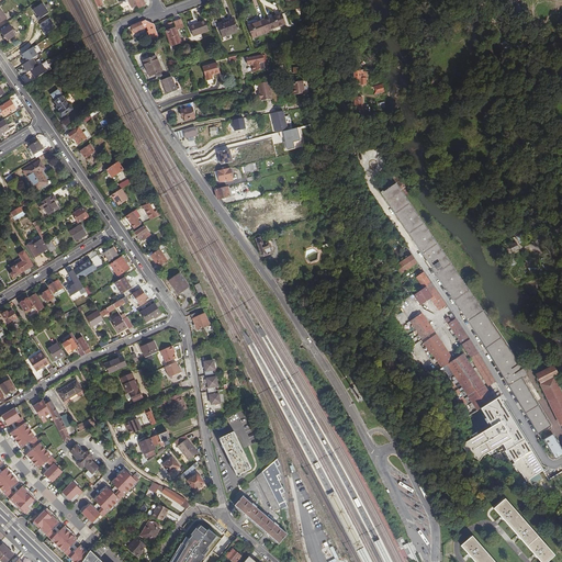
[(263,21),(267,31),(284,24),(280,14),(263,21)]
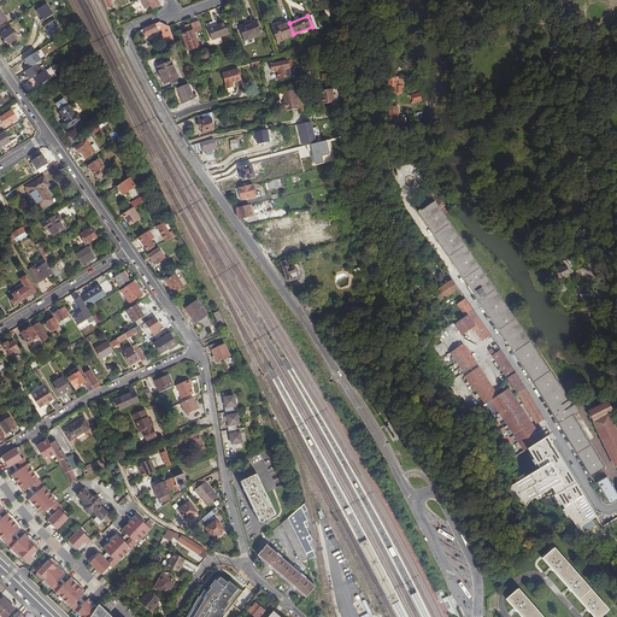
[(270,28),(275,41),(293,35),(293,34),(289,23),(288,19),(282,22),(282,24),(270,28)]
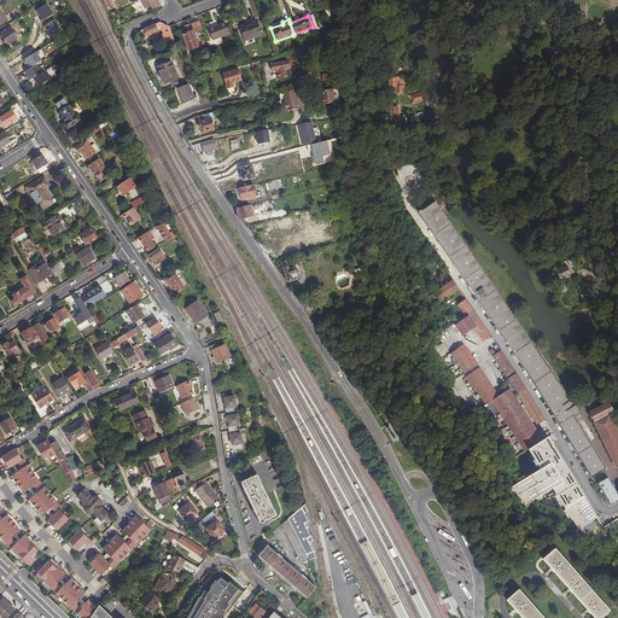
[(143,29),(146,38),(152,35),(151,34),(158,30),(157,29),(161,28),(163,34),(161,34),(163,41),(172,38),(169,31),(168,27),(158,22),(143,29)]
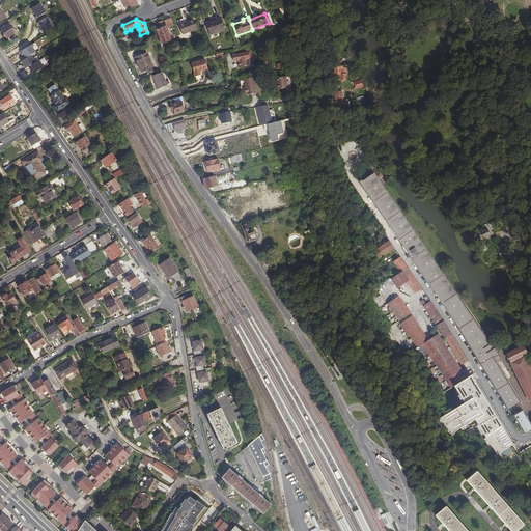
[(169,19),(163,21),(165,28),(172,26),(169,19)]
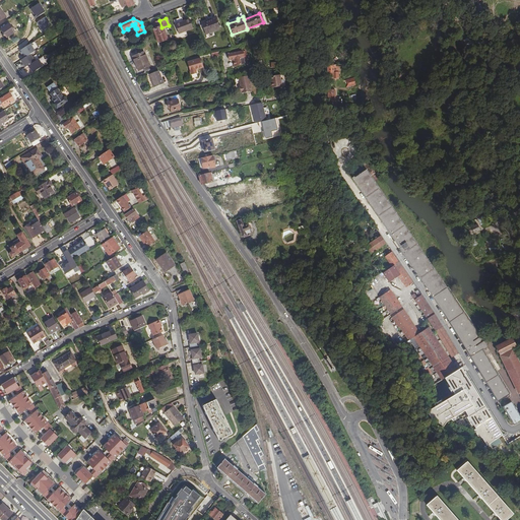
[(199,25),(203,35),(217,28),(213,18),(199,23),(198,19),(194,20),(196,27),(199,25)]
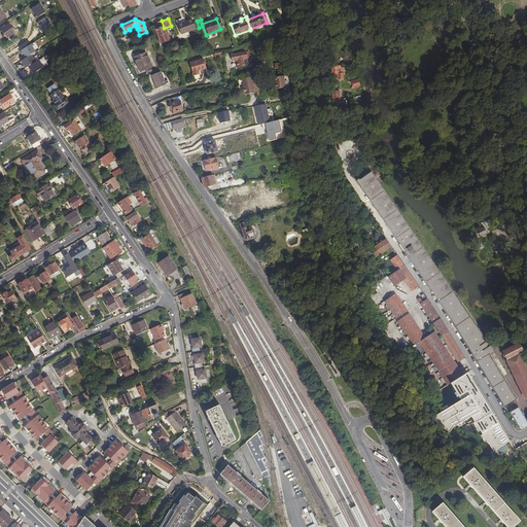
[(175,26),(178,34),(192,29),(189,21),(182,23),(175,26)]
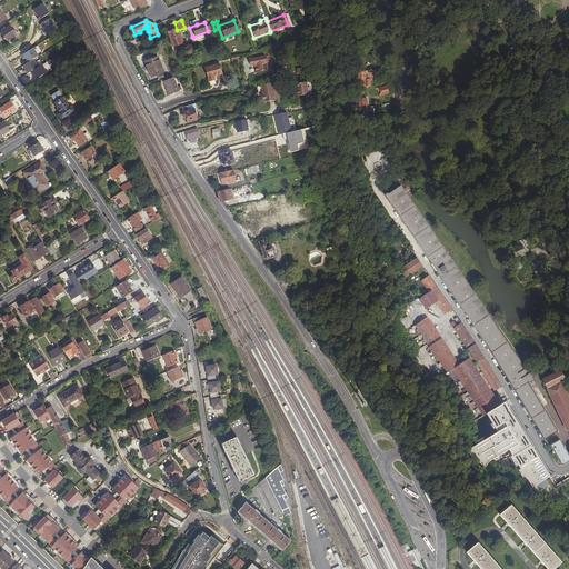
[(166,26),(173,46),(181,43),(173,23),(166,26)]
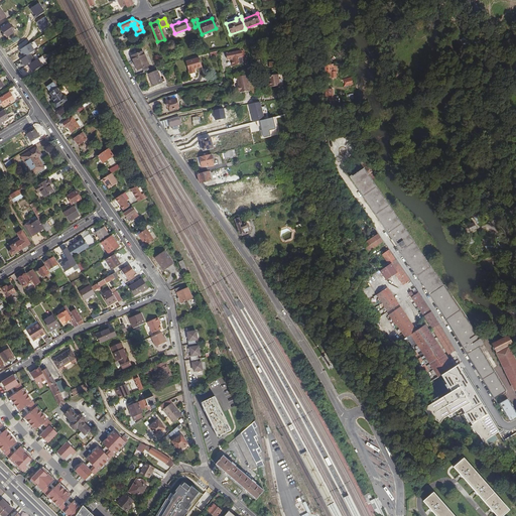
[(15,31),(10,23),(1,29),(7,37),(15,31)]
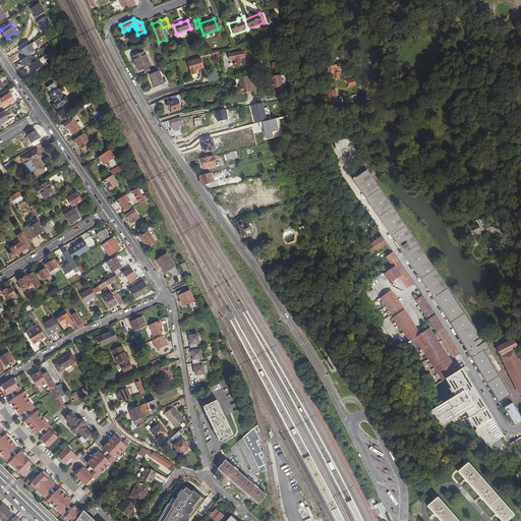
[(21,50),(19,51),(22,55),(23,54),(25,57),(31,54),(36,52),(31,44),(21,50)]
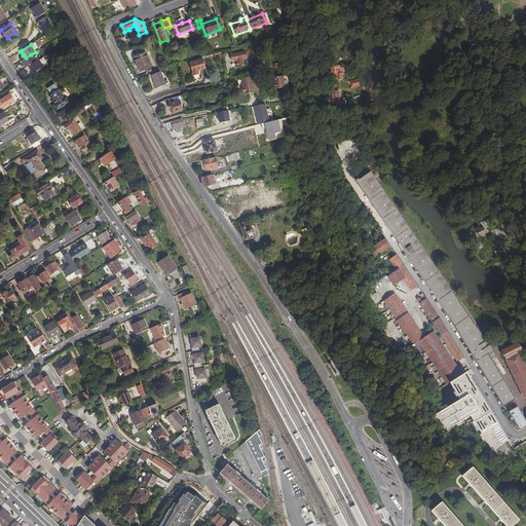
[(76,47),(67,52),(69,57),(78,50),(76,47)]
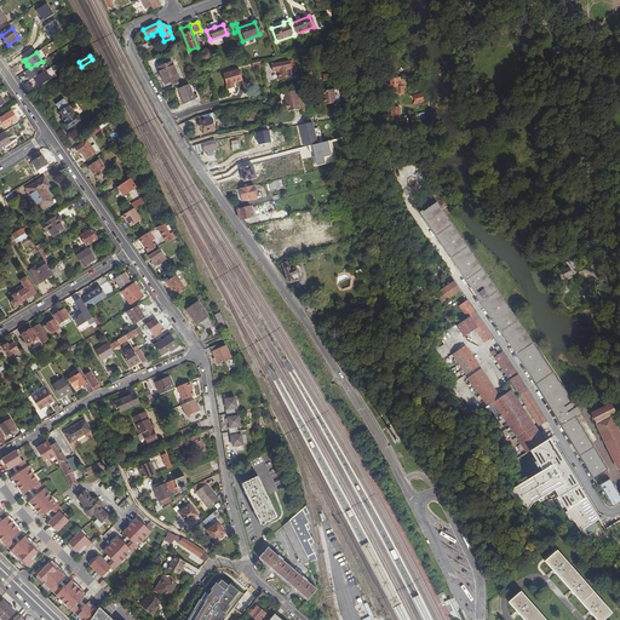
[(162,76),(165,84),(177,79),(170,62),(156,68),(160,78),(162,76)]
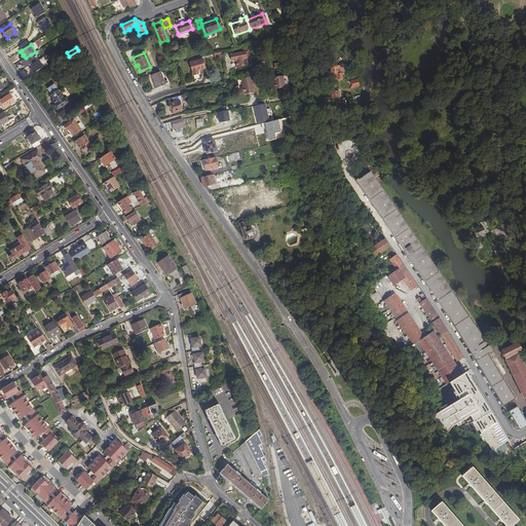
[(246,58),(245,52),(230,55),(231,62),(235,61),(236,68),(248,65),(246,58)]
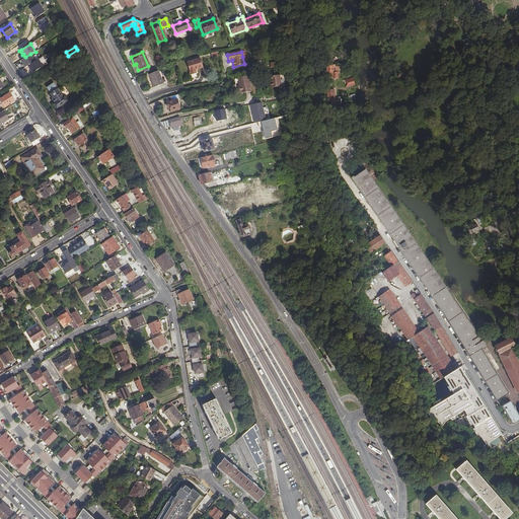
[(35,62),(30,54),(25,57),(21,60),(25,67),(28,66),(35,62)]
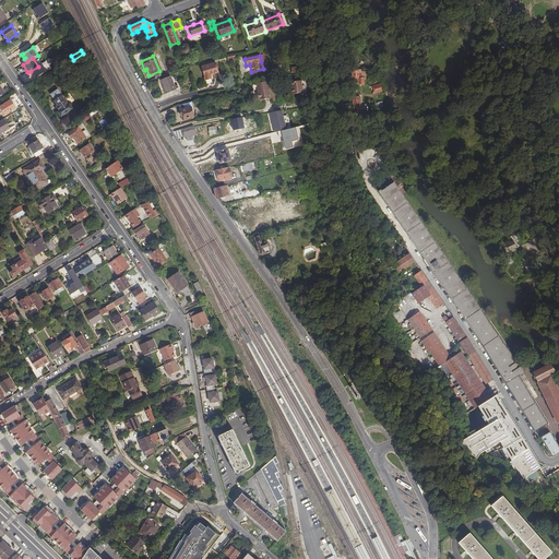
[(42,63),(38,67),(31,71),(35,79),(47,71),(42,63)]
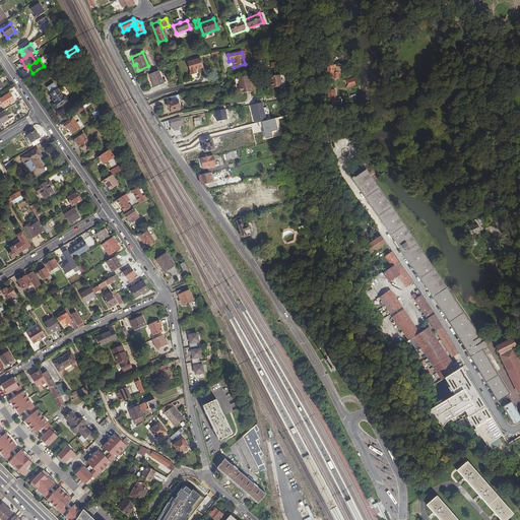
[(200,59),(187,63),(191,76),(196,74),(195,70),(203,68),(200,59)]
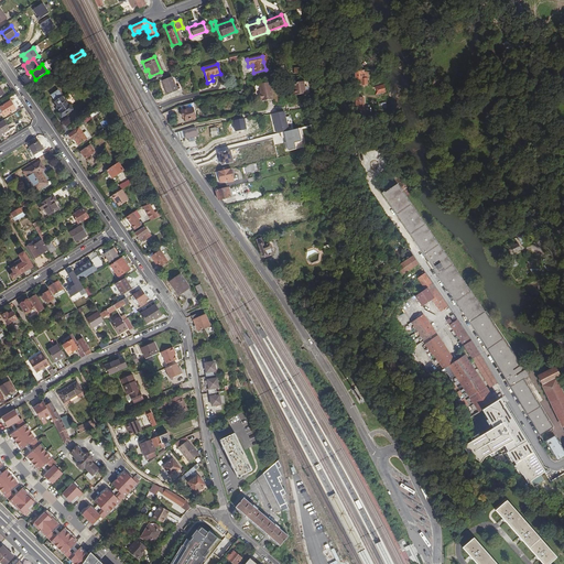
[(172,77),(161,82),(166,96),(177,93),(172,77)]
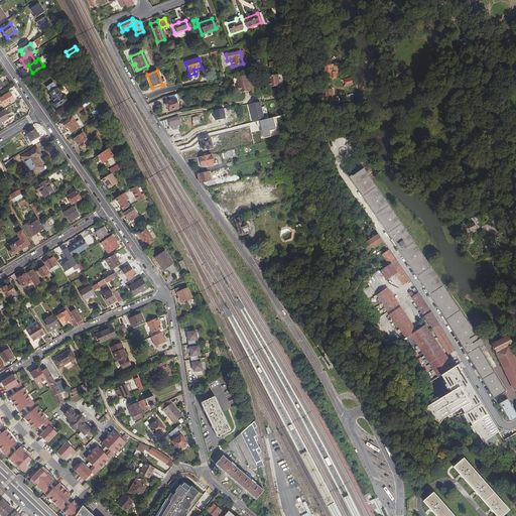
[(277,76),(267,77),(268,88),(278,87),(277,76)]
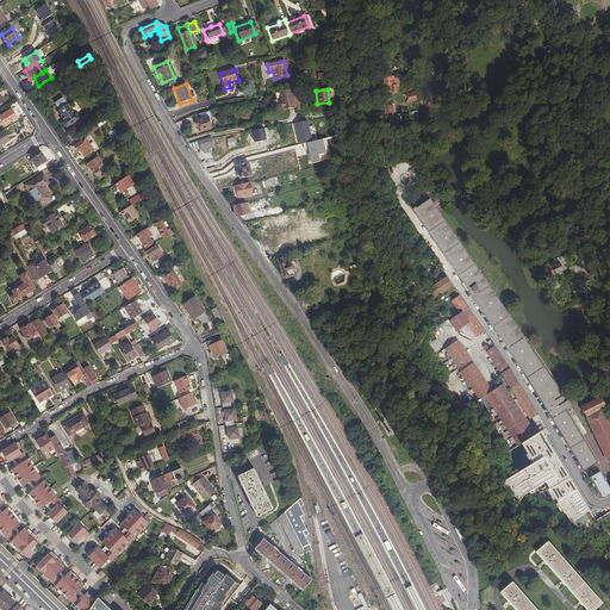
[(292,91),(280,92),(281,103),(281,105),(280,105),(280,110),(282,110),(282,111),(294,109),(292,91)]
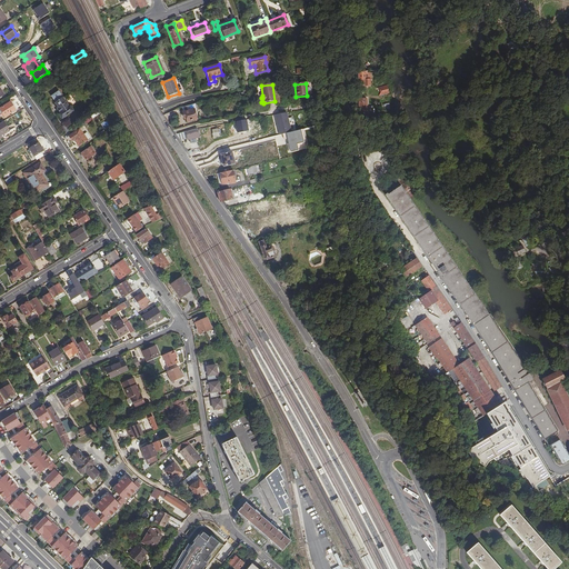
[(63,118),(73,111),(70,106),(70,107),(59,91),(52,96),(57,101),(56,102),(59,107),(58,108),(61,112),(60,113),(63,118)]
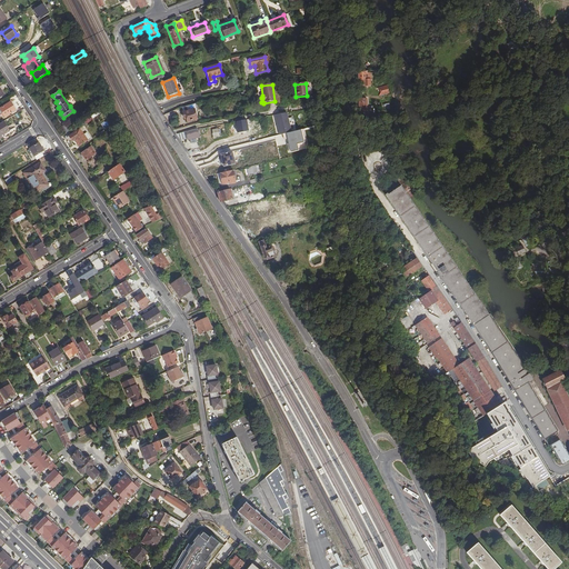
[(16,110),(11,102),(0,109),(6,117),(16,110)]
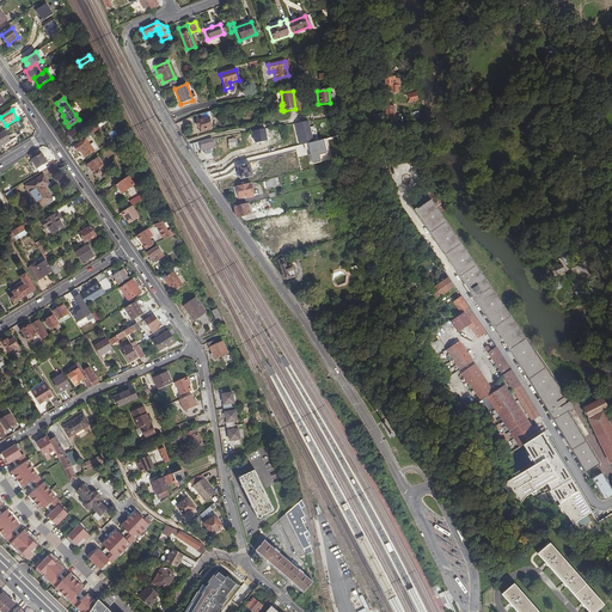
[(210,112),(196,115),(197,128),(200,127),(201,132),(210,129),(210,128),(209,123),(210,123),(209,117),(212,117),(210,112)]
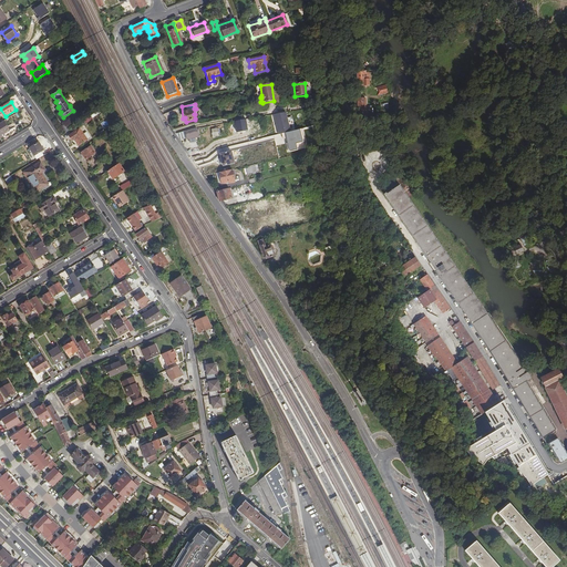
[(290,131),(287,112),(275,114),(278,134),(281,133),(290,131)]
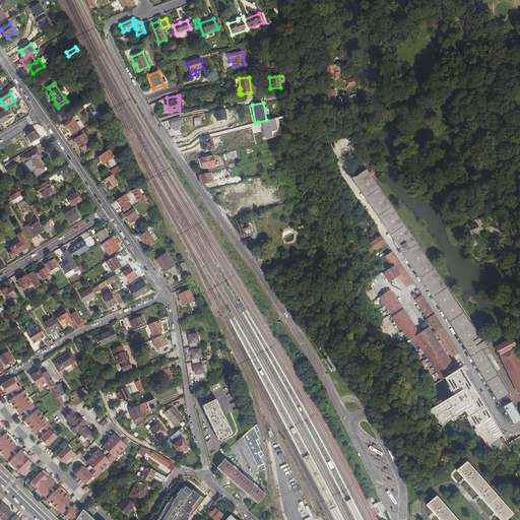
[(215,111),(217,121),(228,120),(225,109),(215,111)]
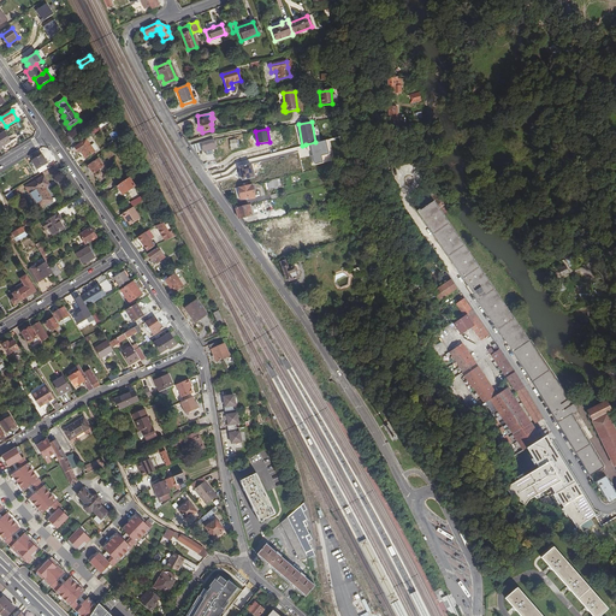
[(0,149),(3,149),(0,146),(4,143),(5,146),(11,142),(5,132),(0,135),(0,149)]
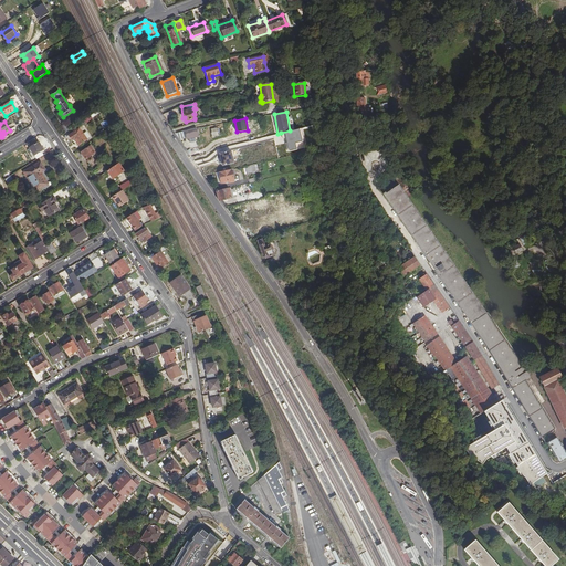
[(60,127),(64,134),(71,129),(66,124),(60,127)]
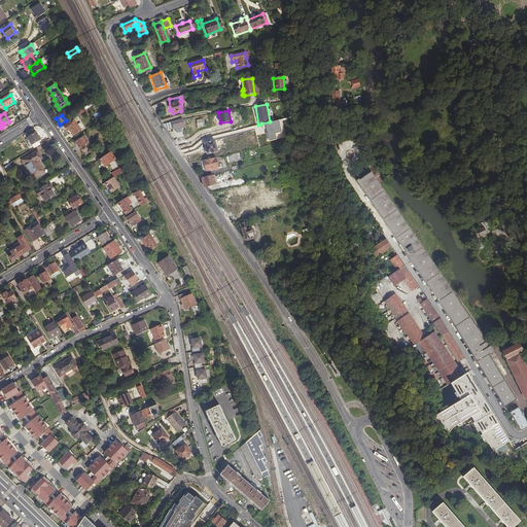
[(81,130),(74,119),(65,127),(68,131),(70,130),(73,135),(81,130)]
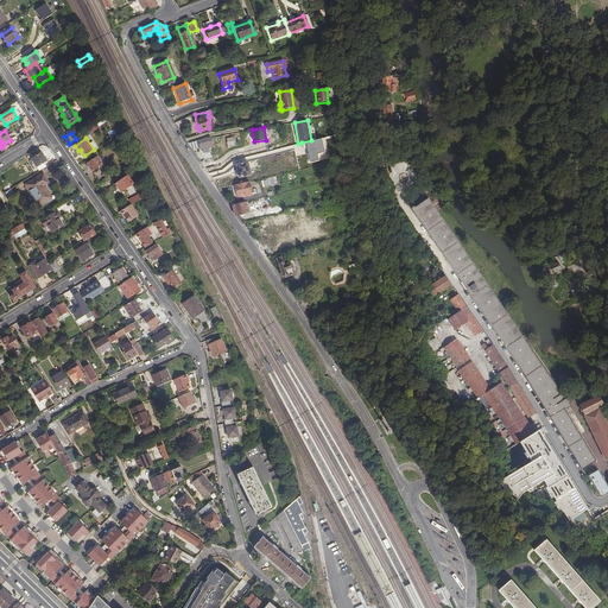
[(323,138),(311,140),(302,143),(303,149),(308,147),(308,152),(310,151),(312,162),(327,158),(323,147),(325,146),(323,138)]
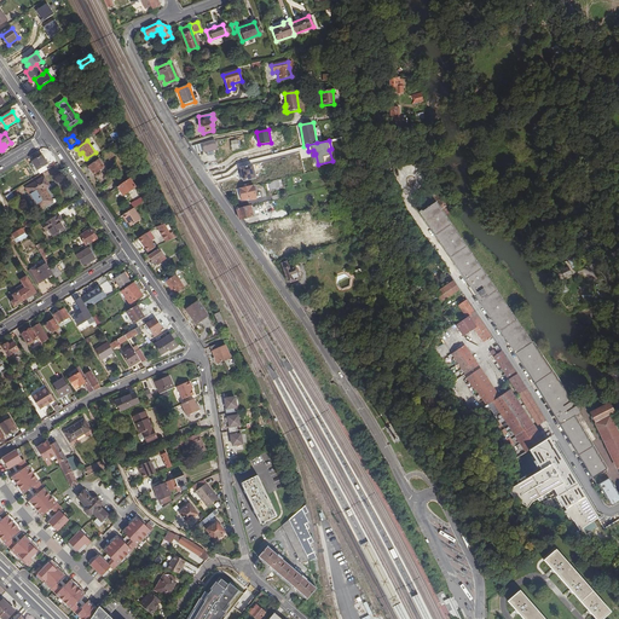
[(215,151),(214,142),(206,143),(201,144),(202,151),(203,154),(204,154),(206,154),(209,152),(212,152),(215,151)]
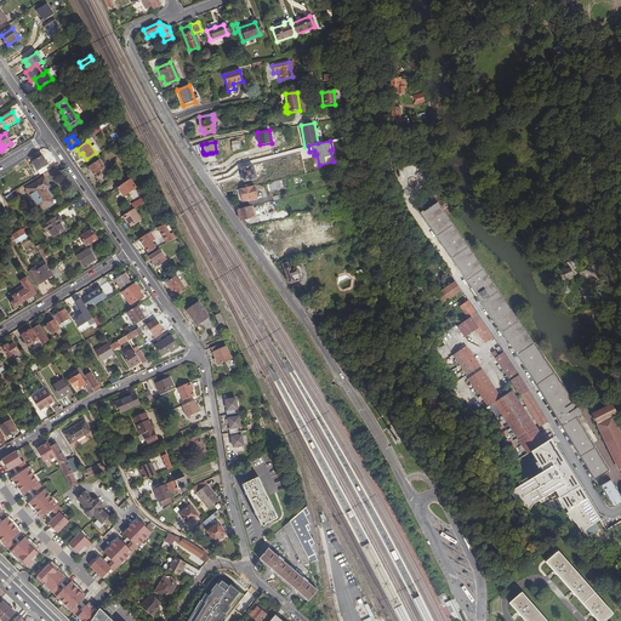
[(47,164),(43,157),(33,163),(38,170),(47,164)]
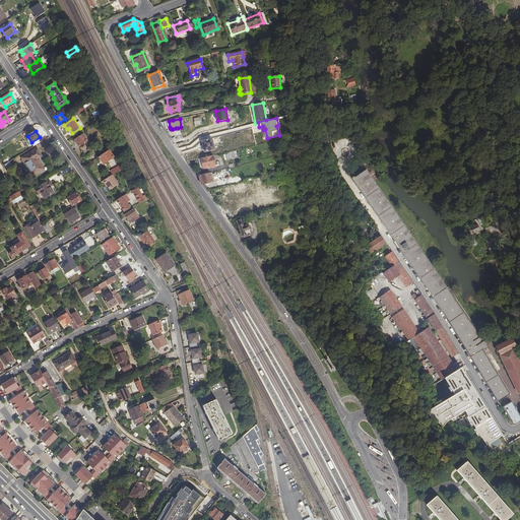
[(87,141),(83,134),(75,140),(79,147),(81,145),(81,146),(81,148),(82,150),(83,150),(86,149),(86,148),(86,146),(84,145),(82,145),(87,141)]
